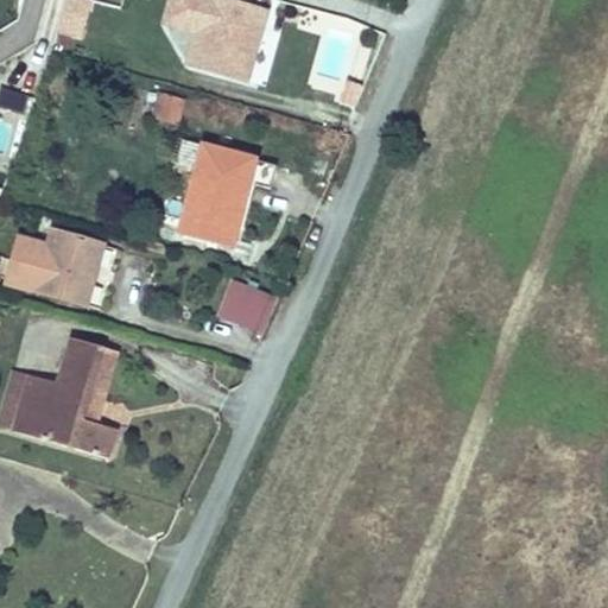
[(253,37),(254,31),(260,32),(266,13),(222,0),(200,0),(196,13),(203,16),(189,65),(226,76),(229,64),(251,70),(259,38),(253,37)]
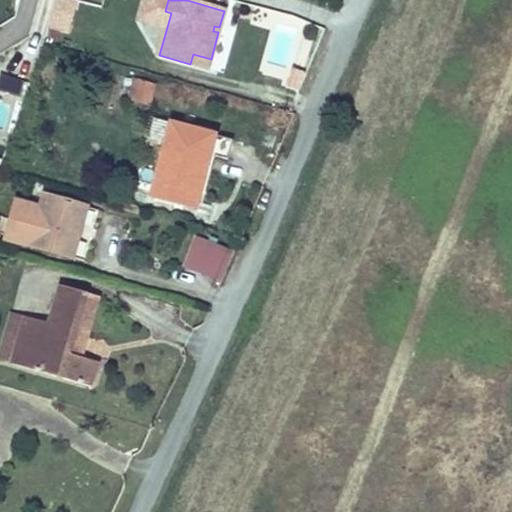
[(70,34),(76,10),(55,5),(49,29),(62,33),(70,34)]
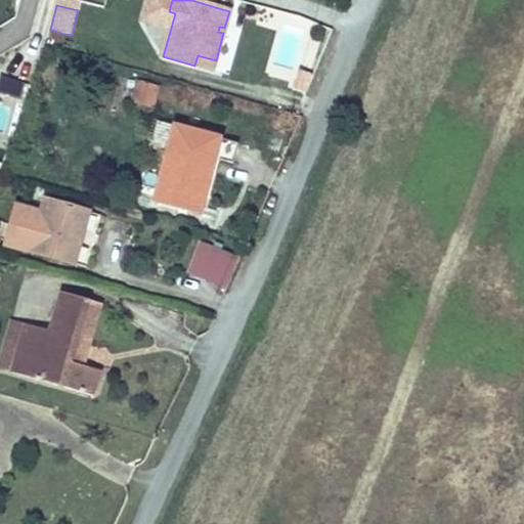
[(60,41),(63,34),(50,30),(47,38),(60,41)]
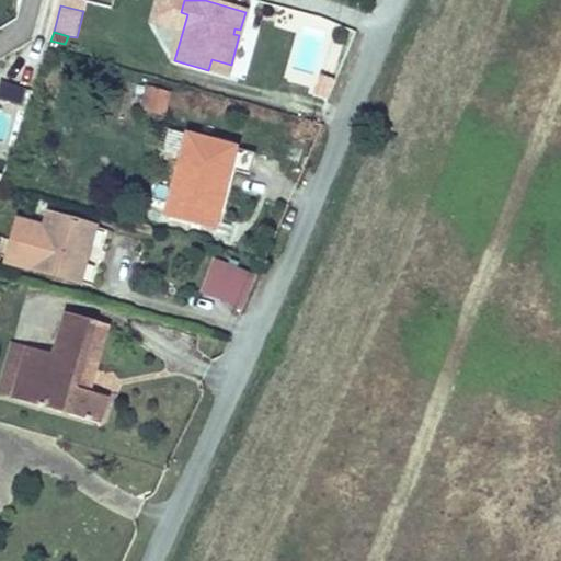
[(228,76),(231,65),(212,59),(208,70),(228,76)]
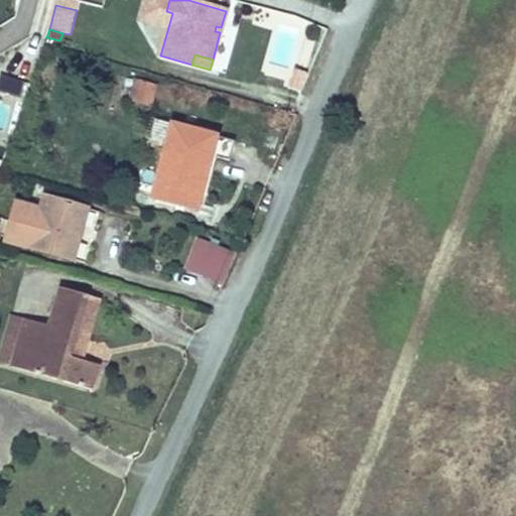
[(151,106),(157,86),(136,80),(130,100),(151,106)]
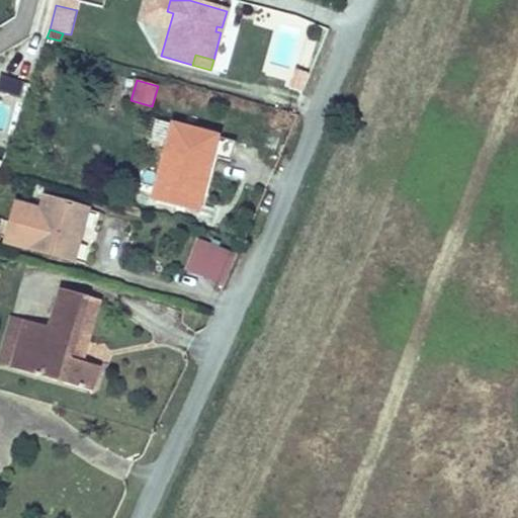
[(231,162),(236,142),(219,138),(156,120),(151,141),(169,145),(155,198),(198,210),(202,194),(213,157),(219,159),(231,162)]
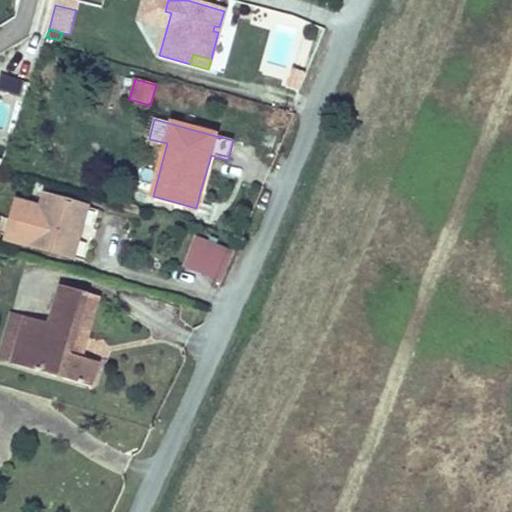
[(206,194),(216,157),(211,155),(200,192),(206,194)]
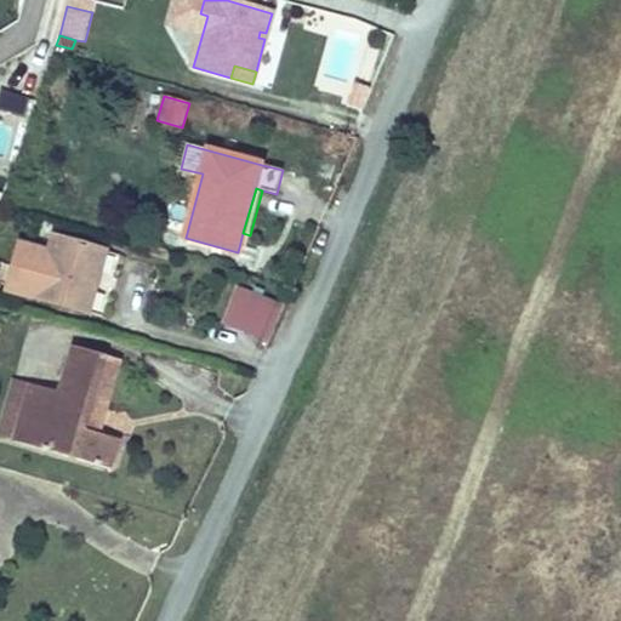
[(100,275),(106,251),(55,237),(51,252),(21,245),(7,290),(89,313),(97,283),(91,281),(93,274),(100,275)]
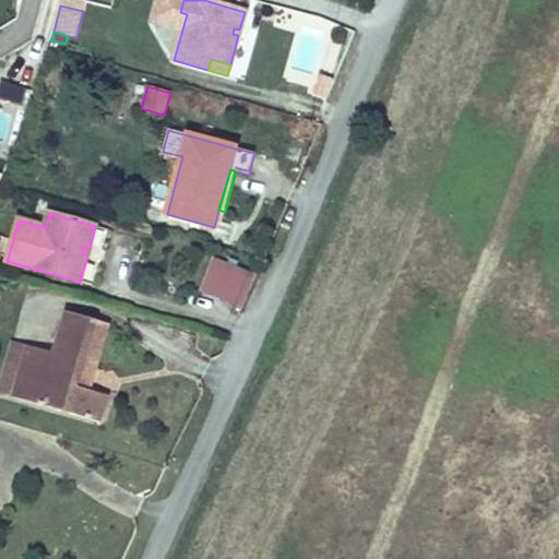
[(150,233),(152,227),(135,223),(133,228),(150,233)]
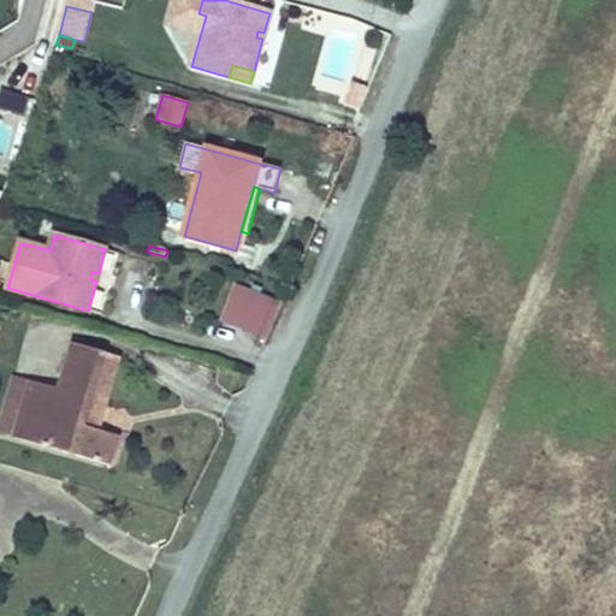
[(243,329),(258,294),(237,285),(223,320),(243,329)]
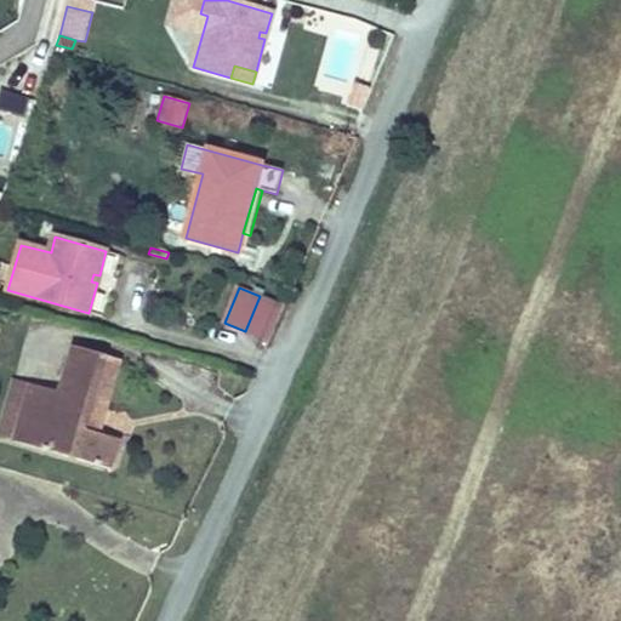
[(269,341),(284,306),(260,296),(245,331),(269,341)]
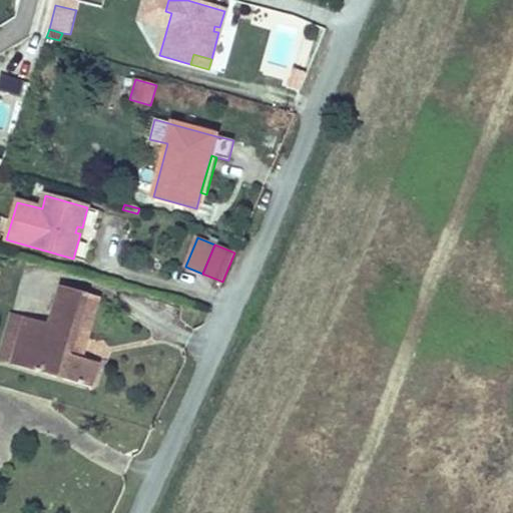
[(71,356),(89,295),(62,288),(50,329),(24,322),(12,364),(12,365),(92,388),(99,364),(82,359),(71,356)]
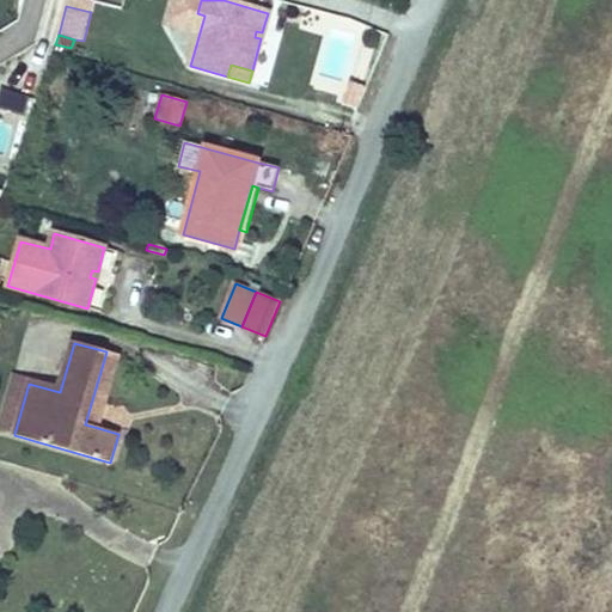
[(98,428),(118,355),(106,352),(85,424),(98,428)]
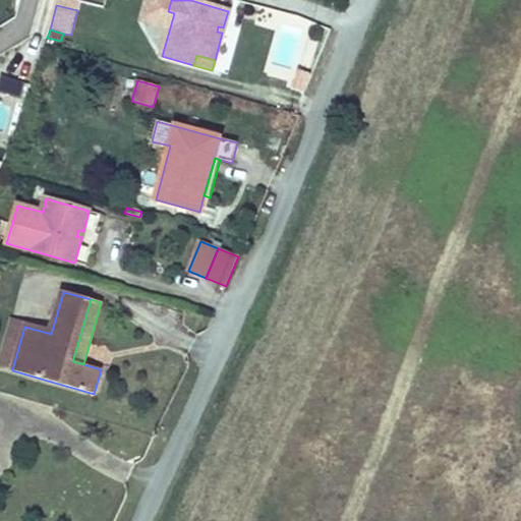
[(0,365),(12,369),(24,327),(24,326),(10,322),(0,358),(0,365)]
